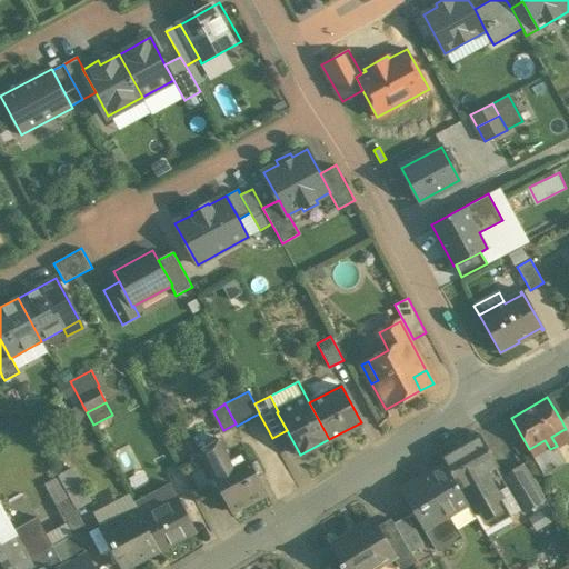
[(557,446),(568,439),(568,436),(565,429),(551,437),(557,446)]
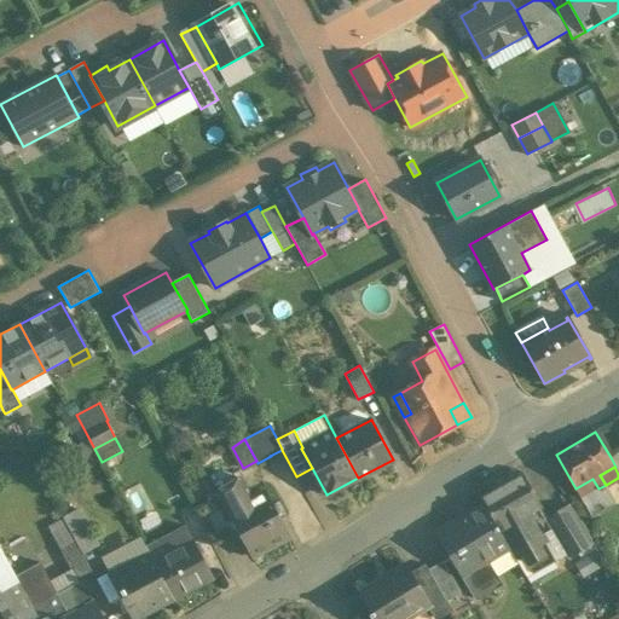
[(238,470),(233,474),(220,469),(209,475),(218,491),(237,480),(242,478),(238,470)]
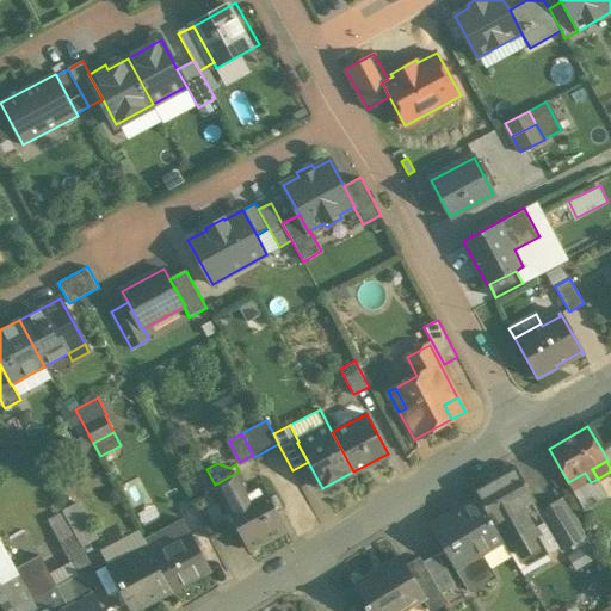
[(516,467),(474,491),(479,498),(493,523),(535,500),(516,467)]
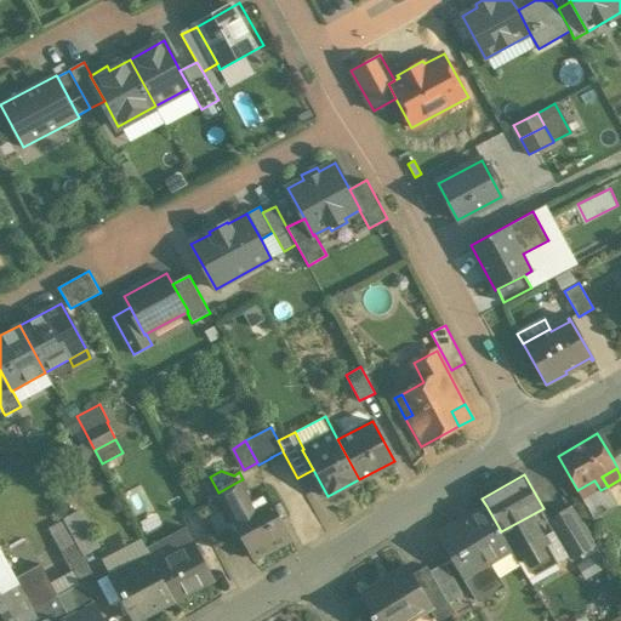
[(238,482),(272,548),(291,537),(267,493),(254,500),(243,479),(238,482)]
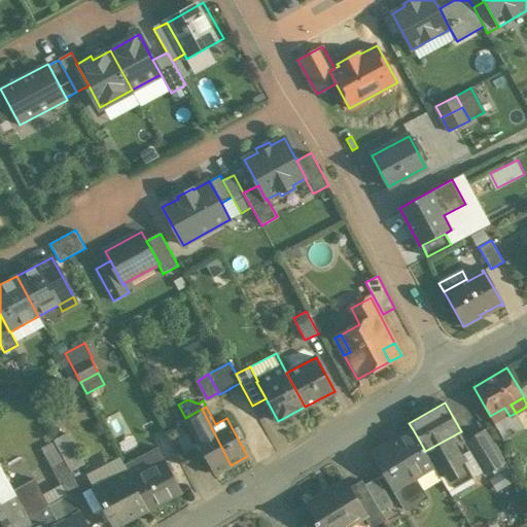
[(504,408),(490,416),(504,440),(524,428),(516,413),(510,416),(504,408)]
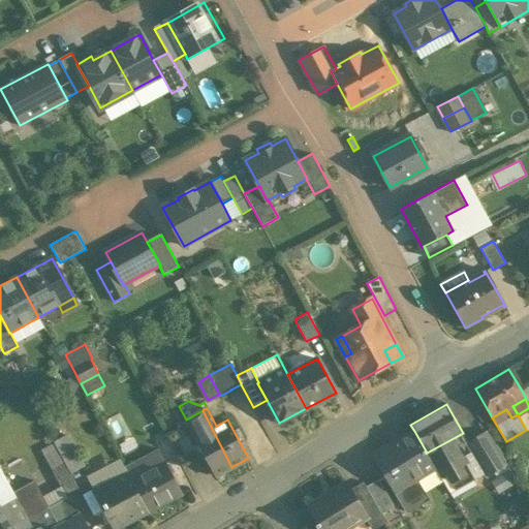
[(231,467),(203,410),(186,419),(188,423),(205,456),(216,475),(231,467)]
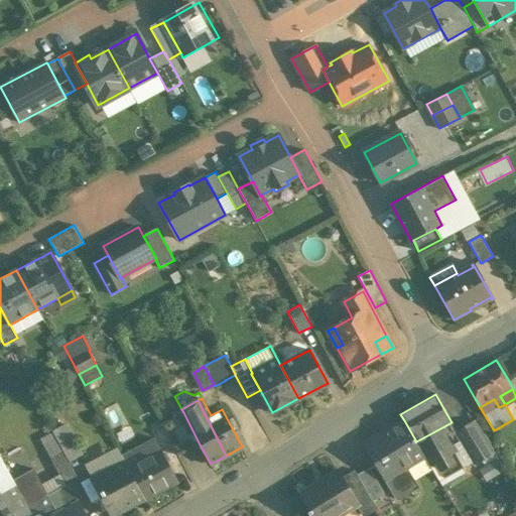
[(200,444),(183,412),(162,423),(178,456),(200,444)]
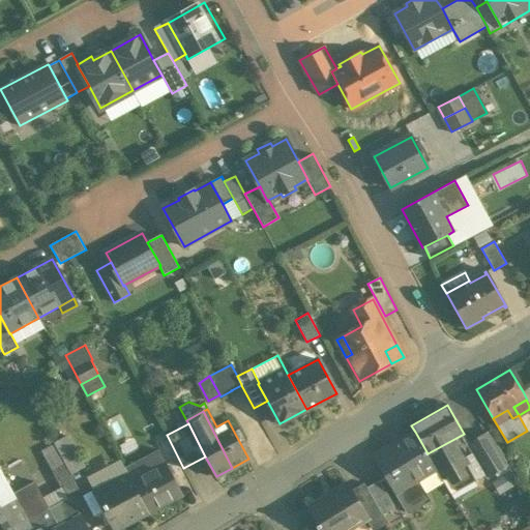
[(415,432),(374,457),(395,493),(415,480),(436,468),(428,453),(415,432)]
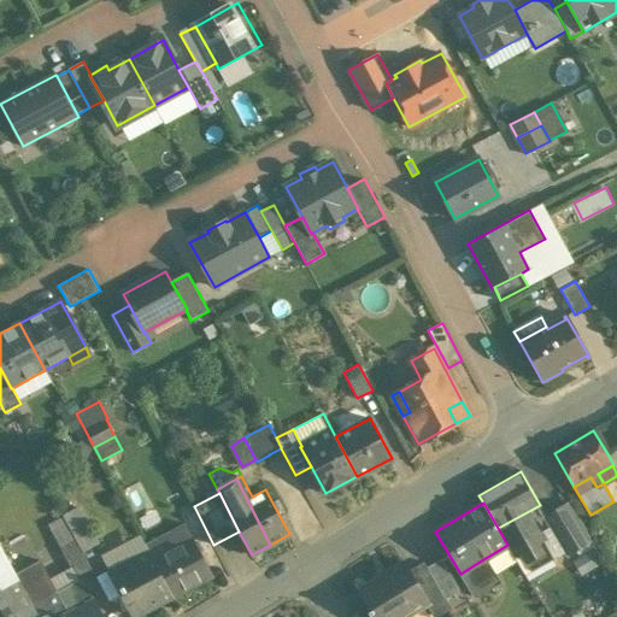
[(568,504),(544,518),(553,534),(565,556),(591,541),(568,504)]
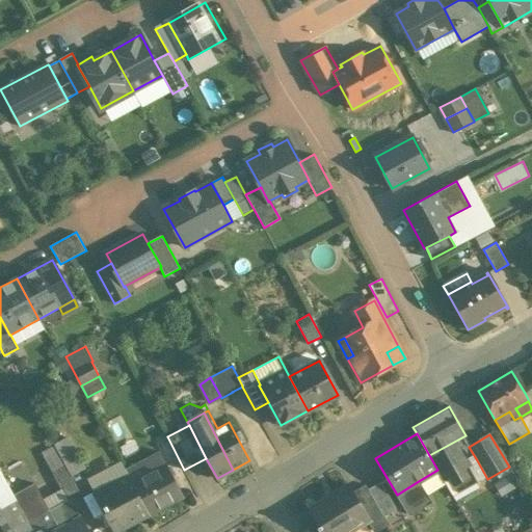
[(466,435),(429,455),(437,470),(444,482),(445,482),(443,479),(469,466),(455,442),(466,435)]
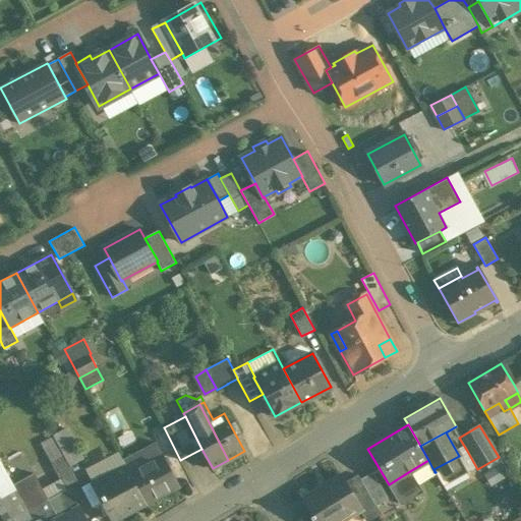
[(84,459),(67,427),(53,436),(65,457),(70,467),(84,459)]
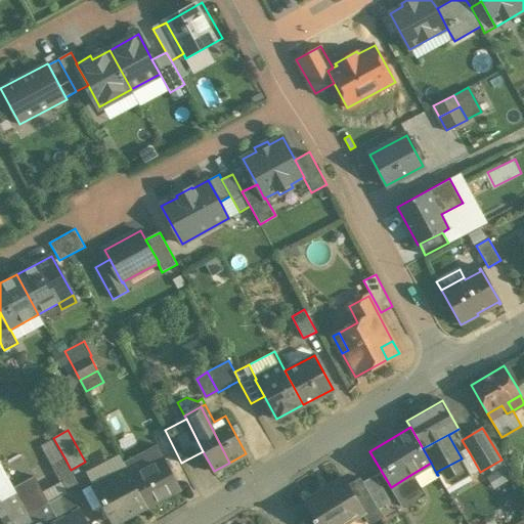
[(66,460),(53,438),(41,444),(52,467),(66,460)]
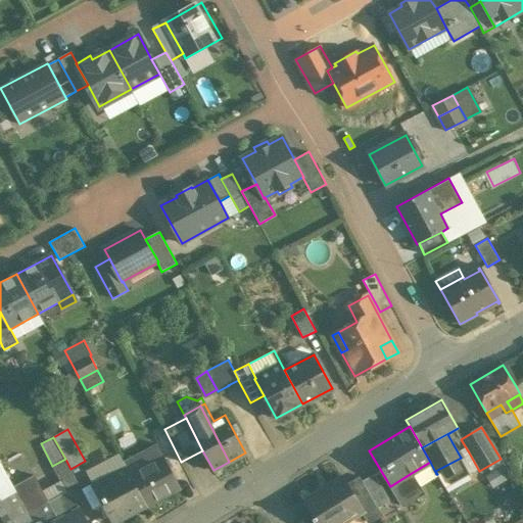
[(157,444),(125,462),(132,474),(131,475),(147,506),(181,487),(164,457),(163,457),(157,444)]
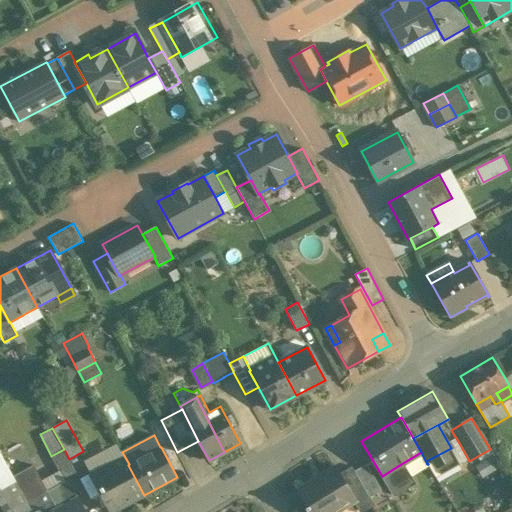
[(459,443),(451,448),(426,461),(428,464),(438,479),(469,461),(459,443)]
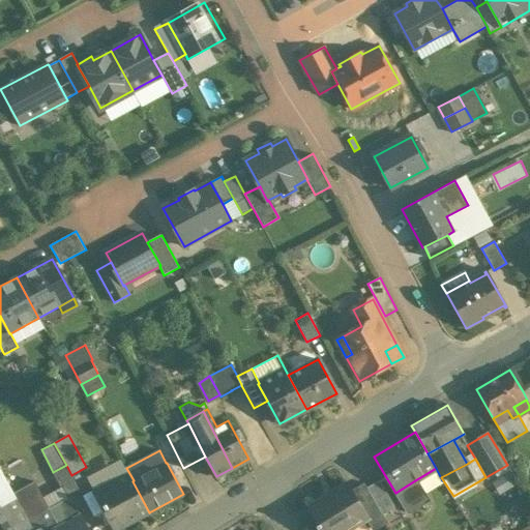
[(19,464),(2,472),(15,494),(31,486),(19,464)]
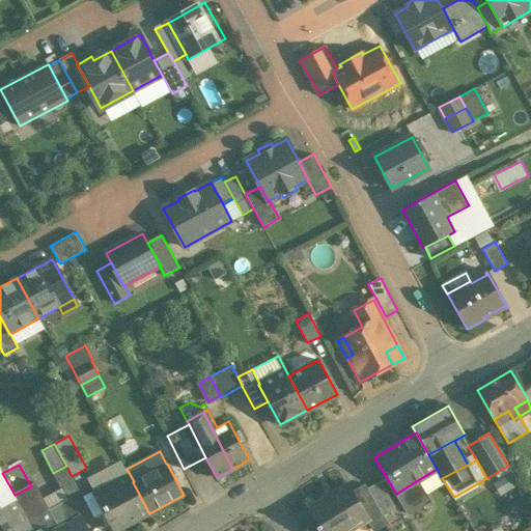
[(66,466),(53,473),(66,497),(79,491),(72,476),(66,466)]
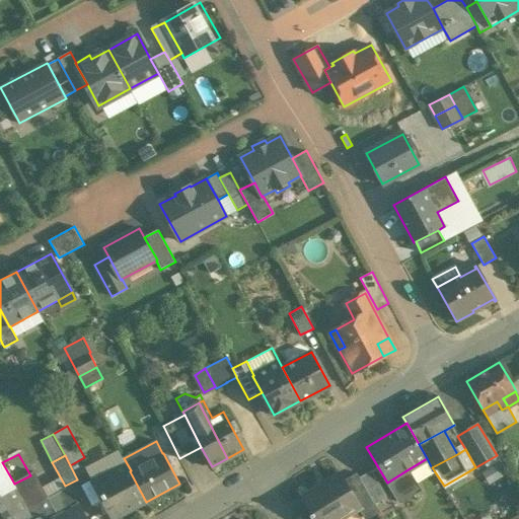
[(29,518),(32,518),(13,485),(14,484),(2,462),(0,457),(0,492),(14,518),(29,518)]
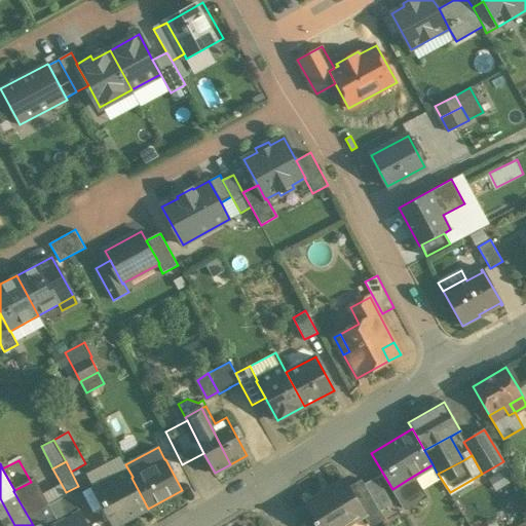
[(127,471),(95,488),(102,501),(104,506),(105,506),(115,525),(148,509),(132,478),(127,471)]
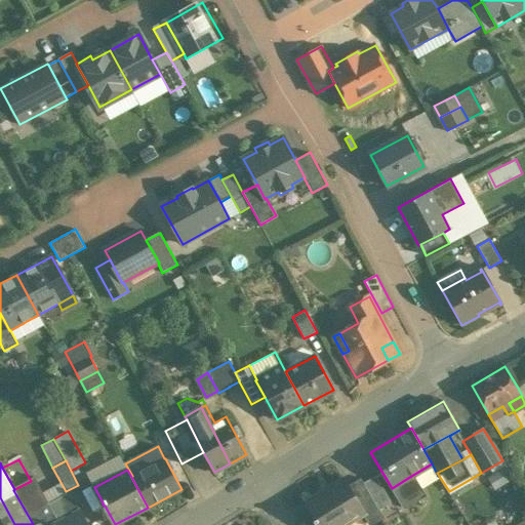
[(376,476),(364,483),(372,499),(378,510),(392,502),(376,476)]
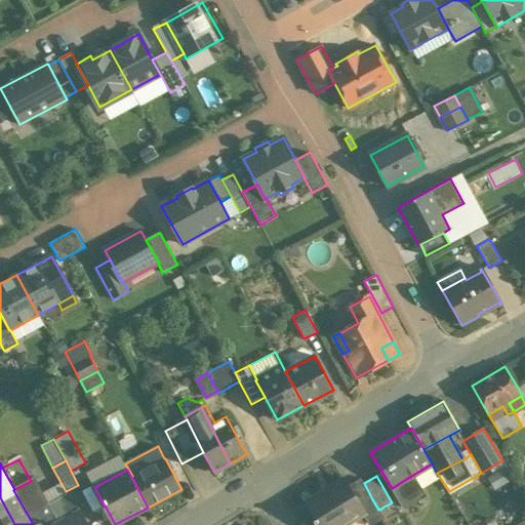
[(411,476),(392,488),(403,508),(423,495),(411,476)]
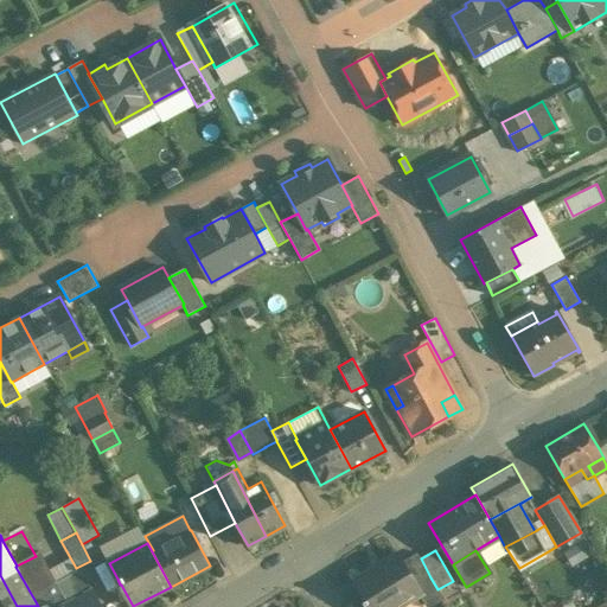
[(17,566),(16,567),(38,606),(38,605),(39,606),(42,606),(64,595),(58,586),(40,553),(36,556),(17,566)]
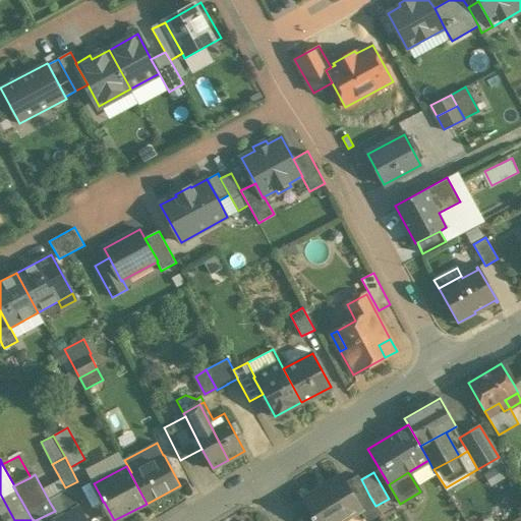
[(358,474),(347,481),(359,502),(369,496),(361,479),(358,474)]
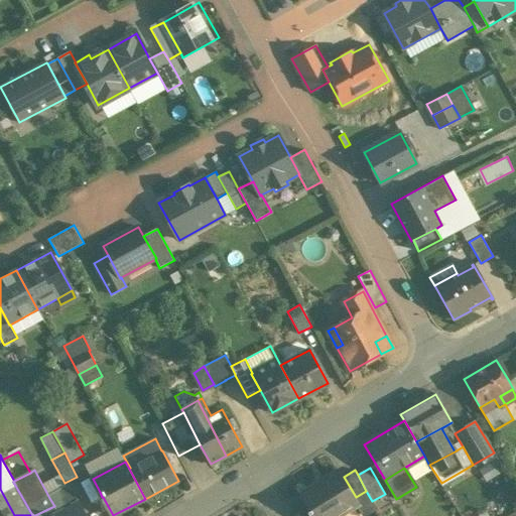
[(316,484),(300,494),(310,511),(308,512),(310,515),(337,515),(339,515),(358,504),(360,503),(356,497),(344,477),(341,472),(318,486),(316,484)]
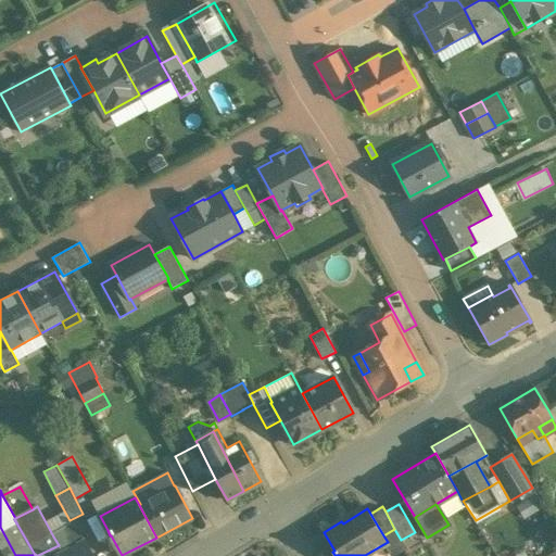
[(84,543),(75,526),(53,536),(59,545),(38,555),(92,555),(86,542),(84,543)]
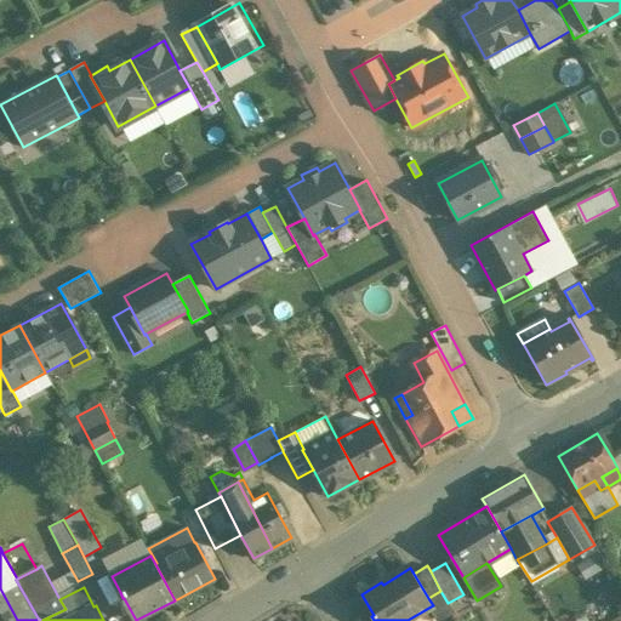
[(440,591),(428,598),(433,605),(431,607),(439,620),(453,613),(448,603),(440,591)]
